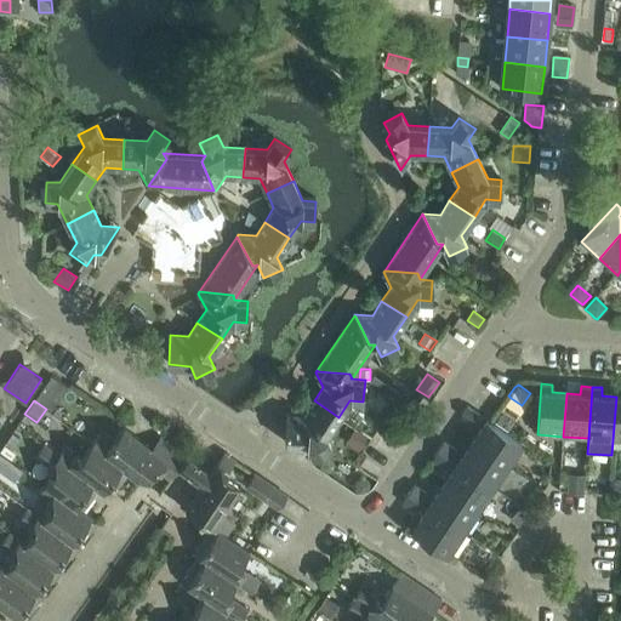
[(288,414),(285,439),(285,443),(307,445),(313,457),(331,448),(325,436),(339,417),(314,400),(305,415),(288,414)]
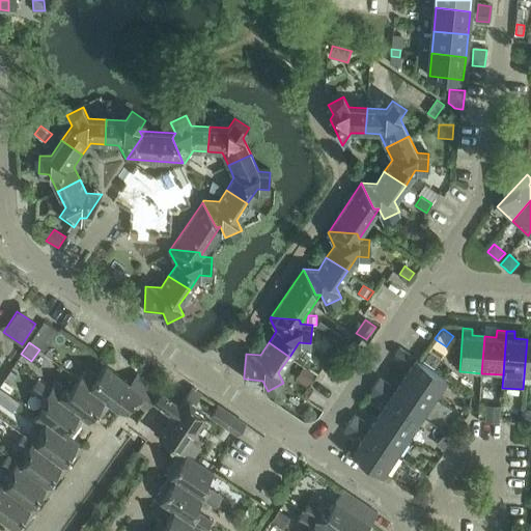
[(407,362),(410,356),(399,350),(396,355),(407,362)]
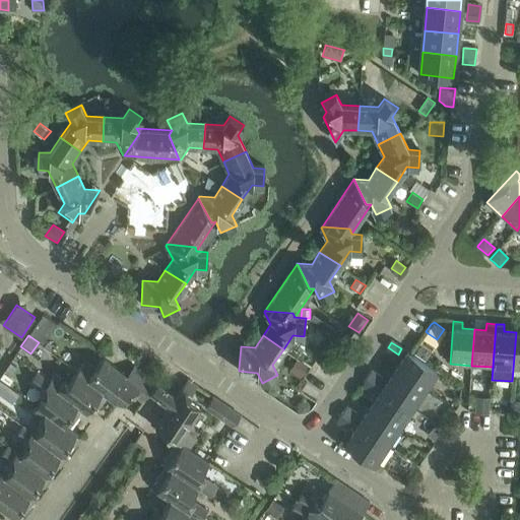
[(423,343),(414,354),(426,362),(433,350),(423,343)]
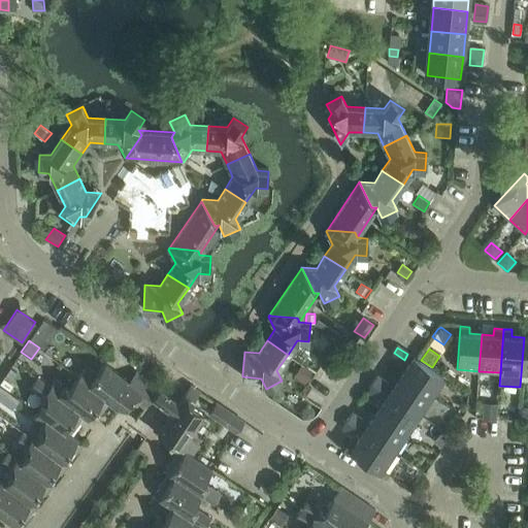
[(402,376),(430,395),(443,376),(415,357),(402,376)]
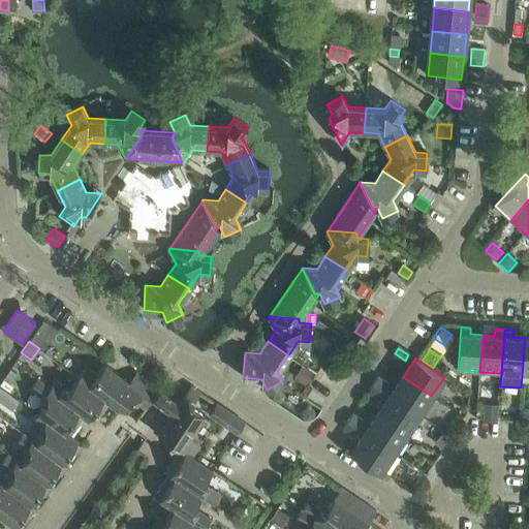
[(145,409),(153,400),(161,390),(160,389),(136,372),(128,382),(105,365),(97,375),(87,367),(79,378),(110,402),(109,403),(118,410),(119,410),(124,410),(125,409),(132,400),(145,409)]
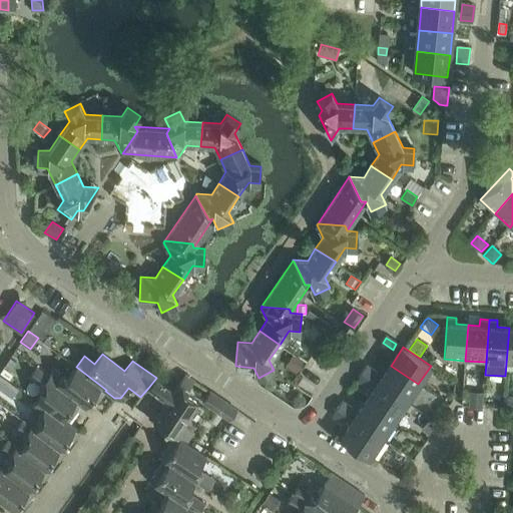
[(293,355),(285,366),(299,374),(306,364),(293,355)]
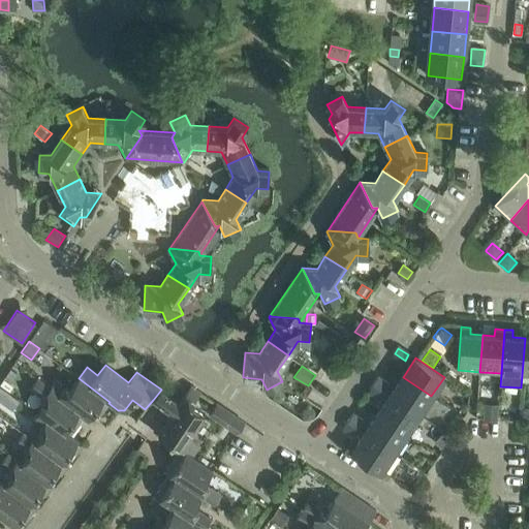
[(10,368),(0,383),(0,384),(1,385),(5,389),(10,392),(13,387),(14,386),(9,383),(10,382),(17,373),(14,371),(10,368)]
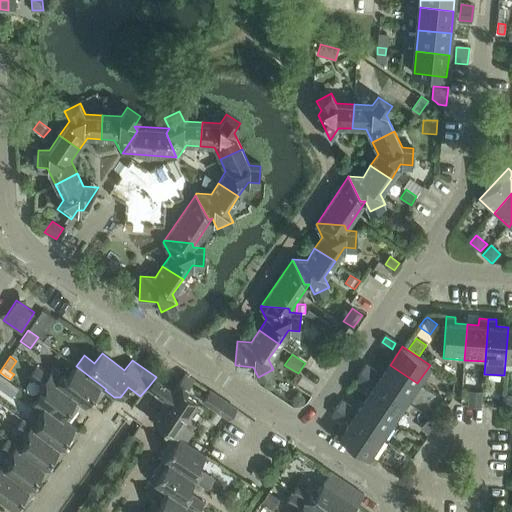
[(378,383),(405,401),(417,383),(390,365),(378,383)]
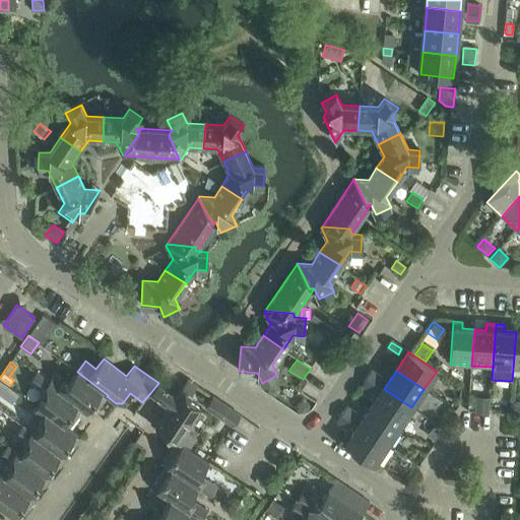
[(46,395),(38,405),(67,429),(69,427),(81,409),(82,408),(48,383),(49,382),(41,376),(42,374),(38,372),(29,382),(46,395)]
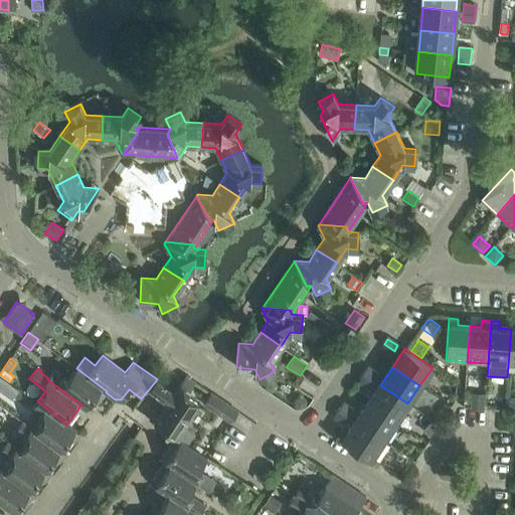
[(81,404),(80,405),(91,412),(106,392),(107,391),(76,368),(67,380),(54,370),(48,378),(47,379),(81,404)]
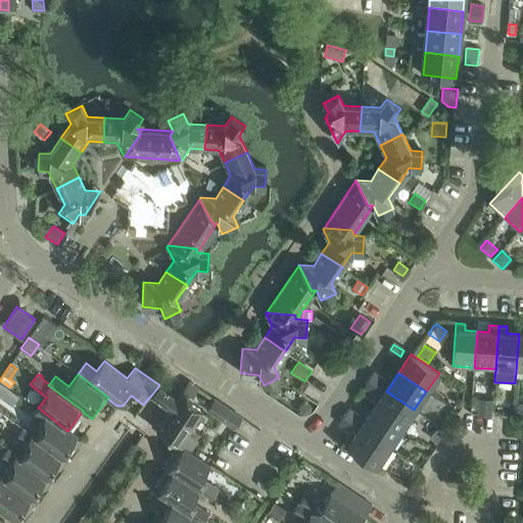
[(375,374),(366,387),(375,393),(384,380),(375,374)]
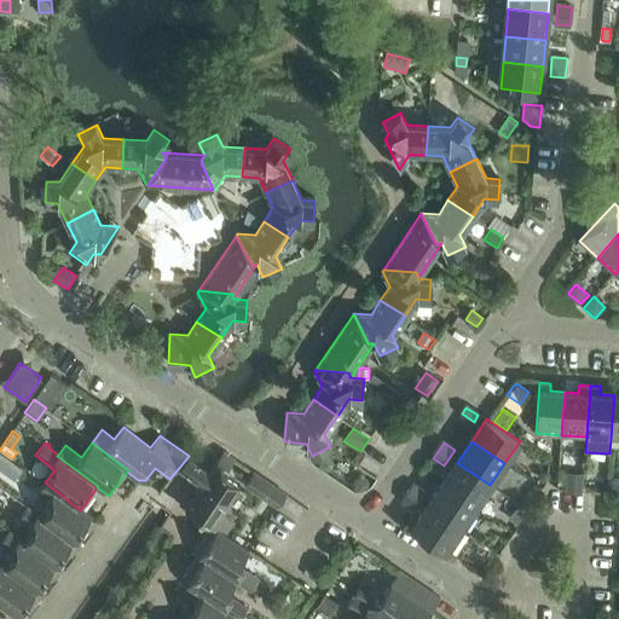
[(0,452),(0,451),(0,469),(3,472),(11,460),(0,452)]
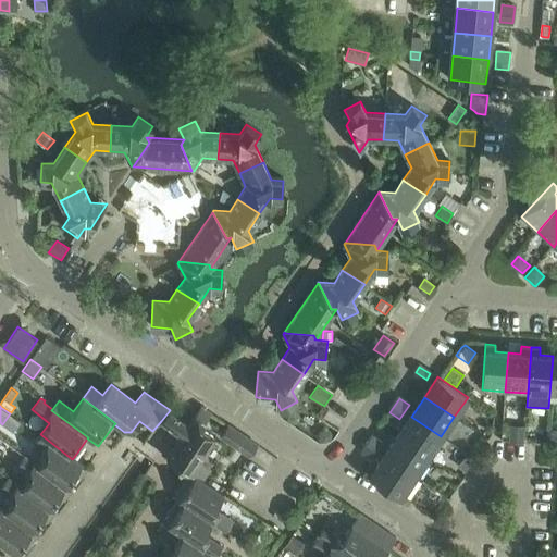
[(166,458),(189,473),(189,472),(202,481),(210,469),(199,462),(215,437),(201,428),(211,413),(201,407),(189,424),(187,428),(182,435),(166,458)]
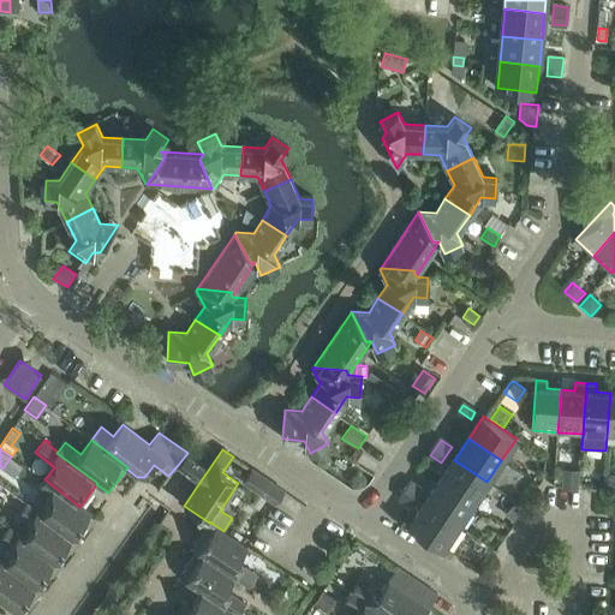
[(440,482),(472,503),(487,482),(454,460),(440,482)]
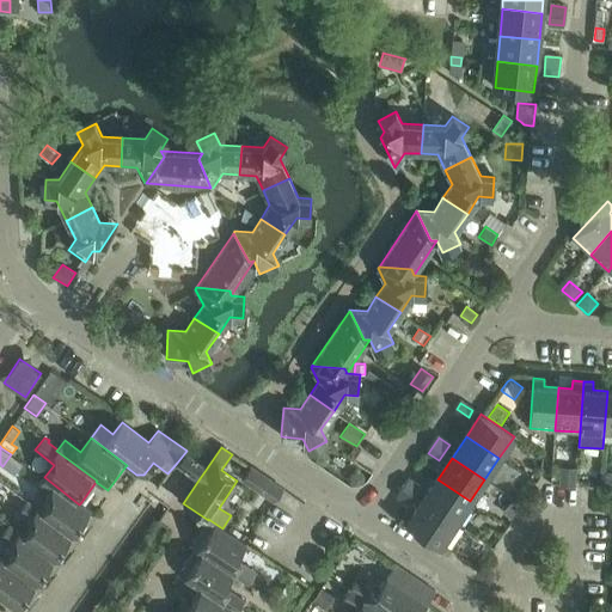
[(561,466),(560,485),(575,487),(576,467),(561,466)]
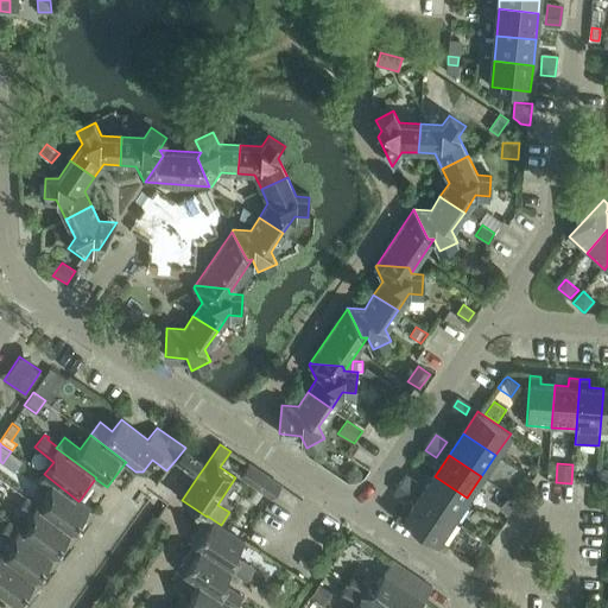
[(240,477),(272,499),(282,486),(248,464),(240,477)]
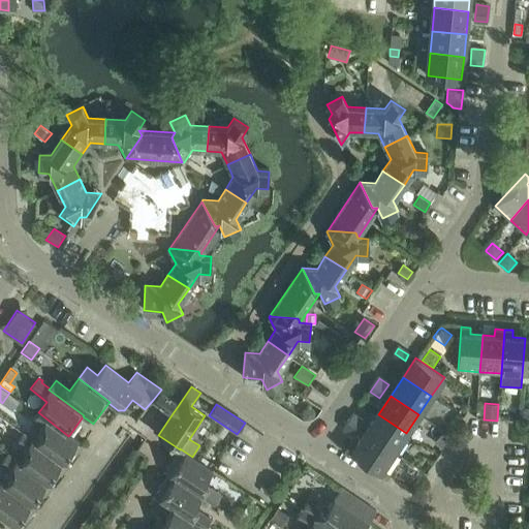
[(508,406),(507,422),(517,422),(518,406),(508,406)]
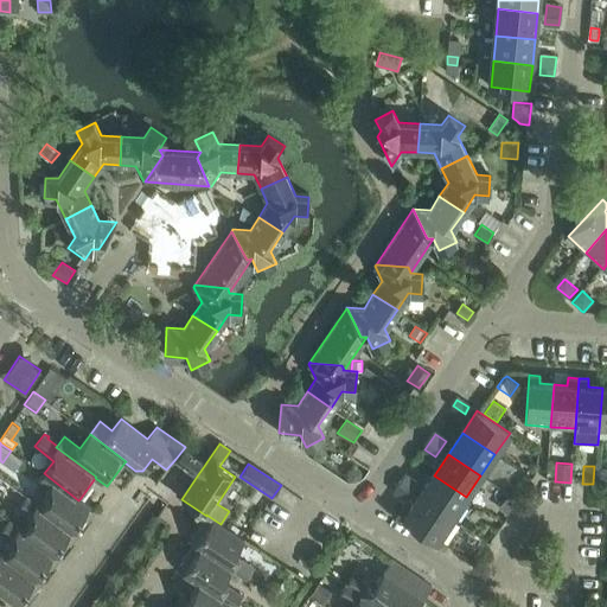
[(606,467),(598,467),(596,481),(606,481),(606,467)]
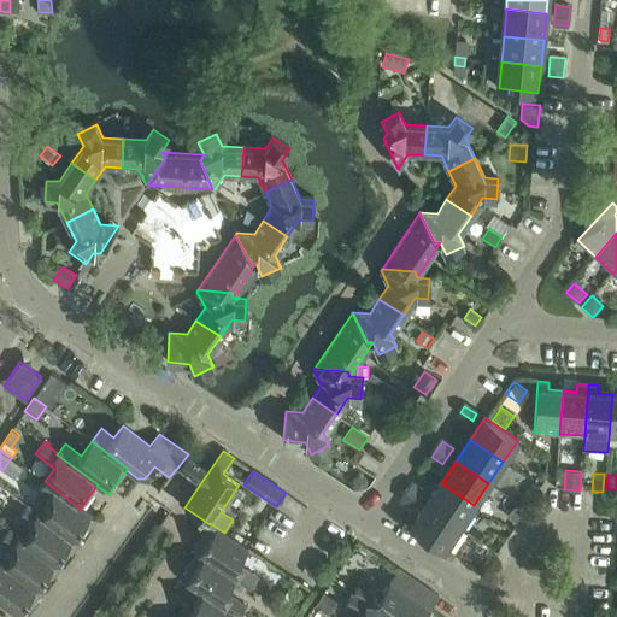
[(52,504),(41,517),(72,540),(83,527),(88,532),(97,519),(82,506),(80,509),(45,481),(36,493),(52,504)]
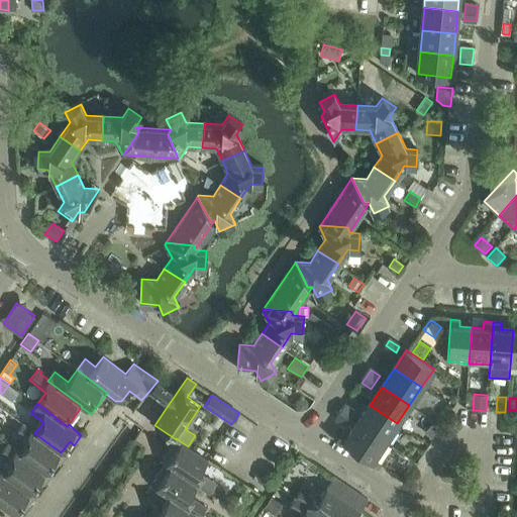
[(346,405),(337,419),(345,425),(355,411),(346,405)]
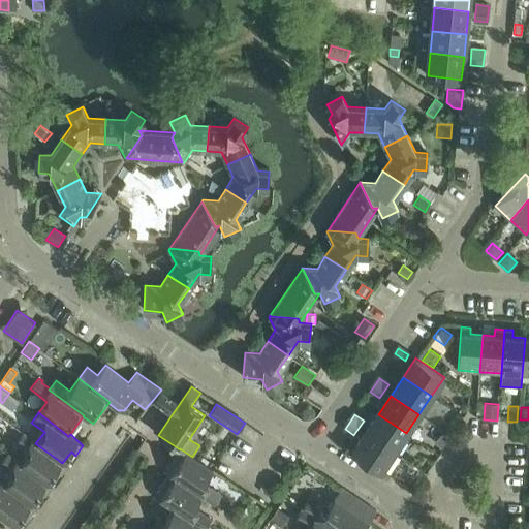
[(366,432),(394,452),(406,433),(378,414),(366,432)]
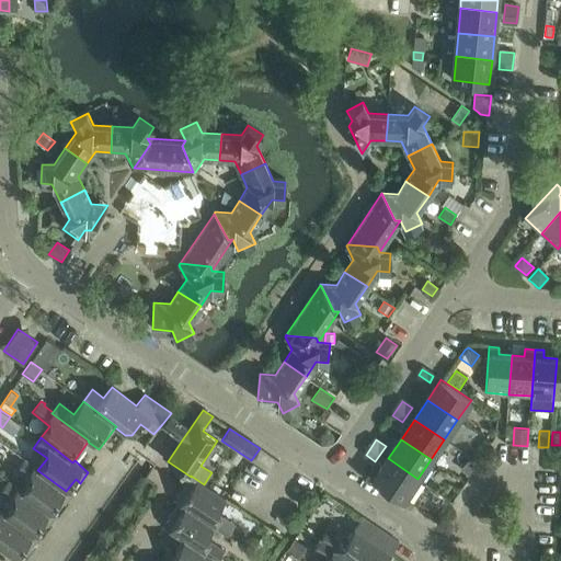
[(374,479),(404,499),(418,479),(388,458),(374,479)]
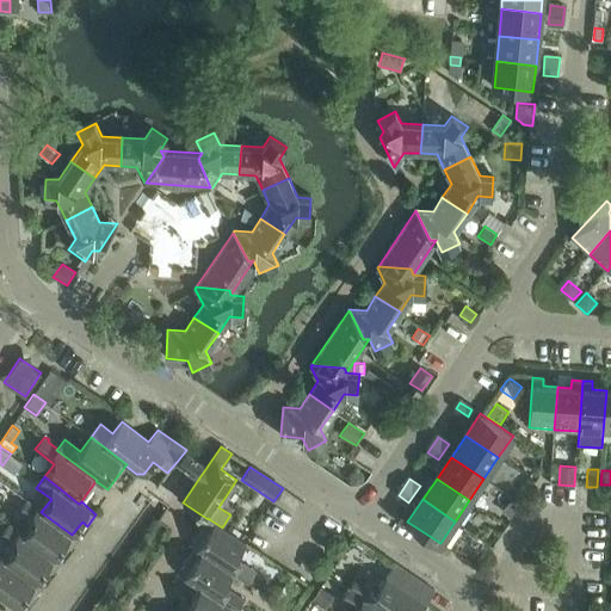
[(32,524),(23,536),(54,560),(65,545),(69,549),(78,539),(72,535),(41,512),(26,501),(18,512),(32,524)]
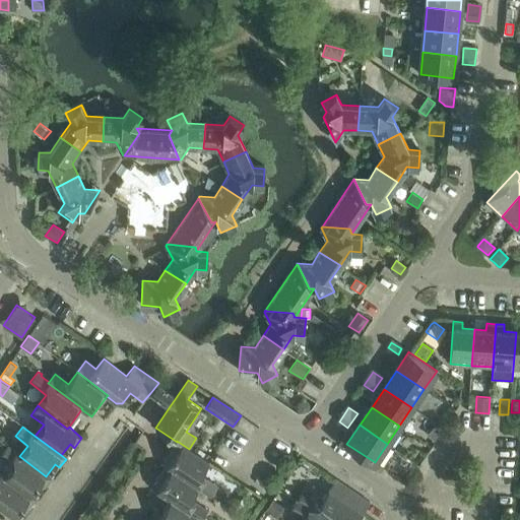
[(199,488),(198,489),(210,498),(212,496),(217,488),(200,475),(209,462),(189,449),(177,441),(177,442),(161,463),(167,467),(167,466),(199,488)]
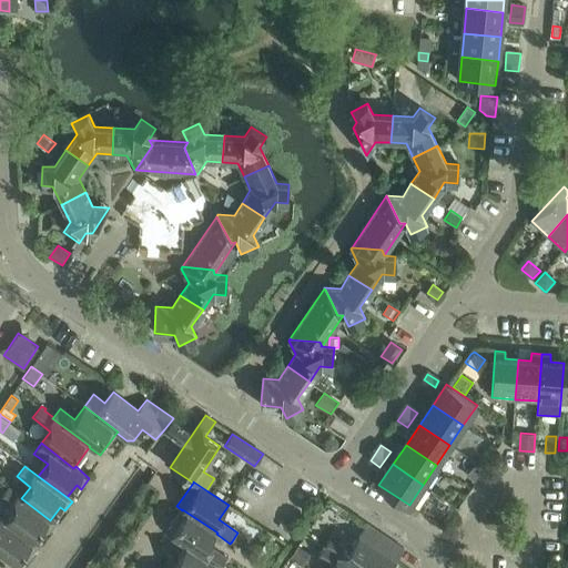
[(0,498),(13,508),(4,520),(33,541),(43,529),(48,534),(56,524),(50,520),(21,498),(8,488),(0,497),(0,498)]
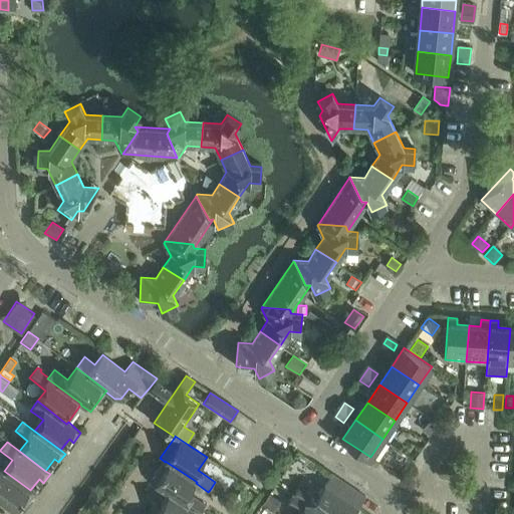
[(151,482),(169,494),(196,512),(199,513),(206,505),(189,493),(196,483),(197,482),(165,461),(165,462),(151,482)]
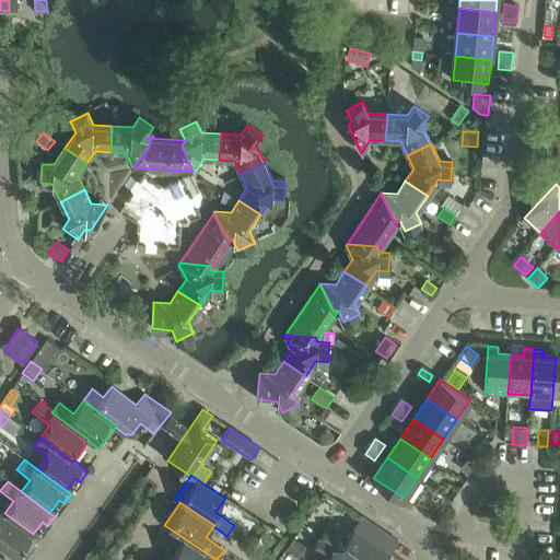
[(0,546),(18,559),(21,559),(38,538),(33,534),(4,513),(0,510),(0,546)]
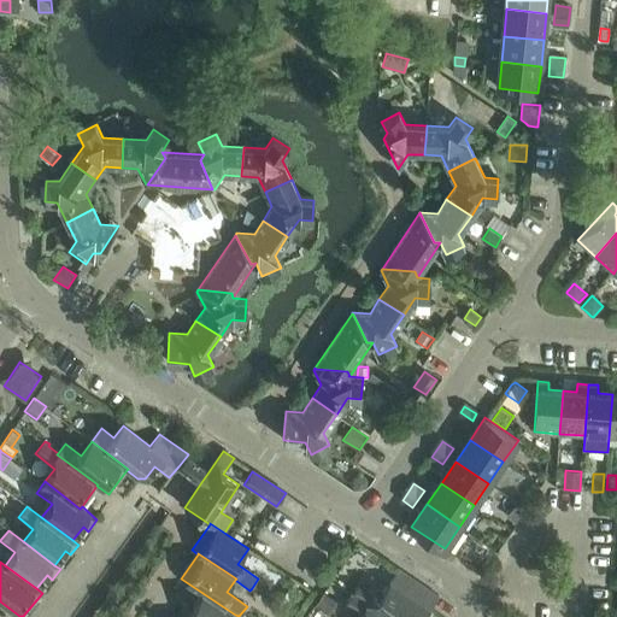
[(386,616),(424,616),(439,597),(399,569),(380,598),(359,583),(352,594),(386,616)]
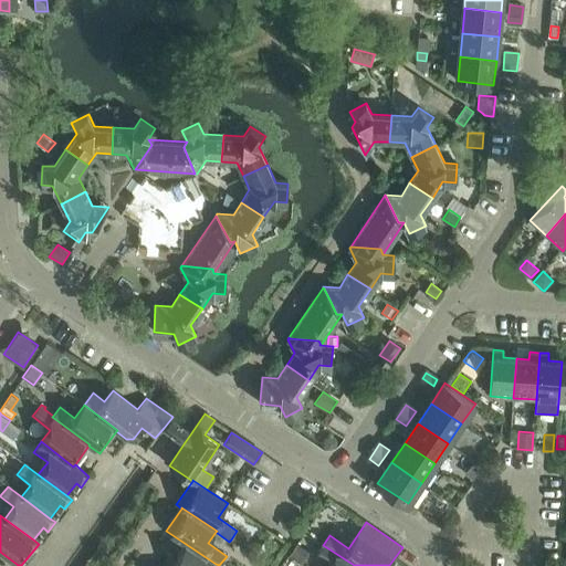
[(237,531),(231,540),(241,546),(248,537),(237,531)]
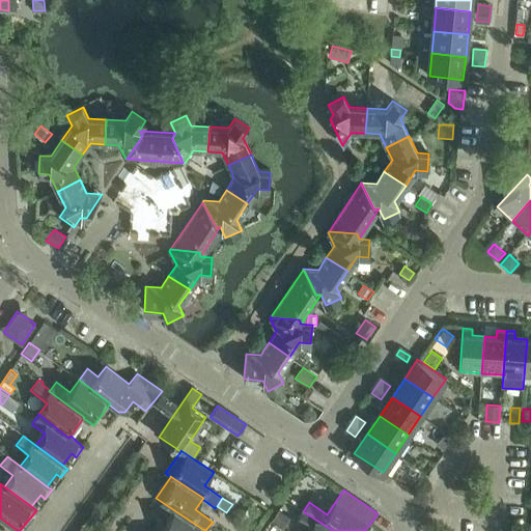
[(279,509),(272,521),(283,529),(290,518),(279,509)]
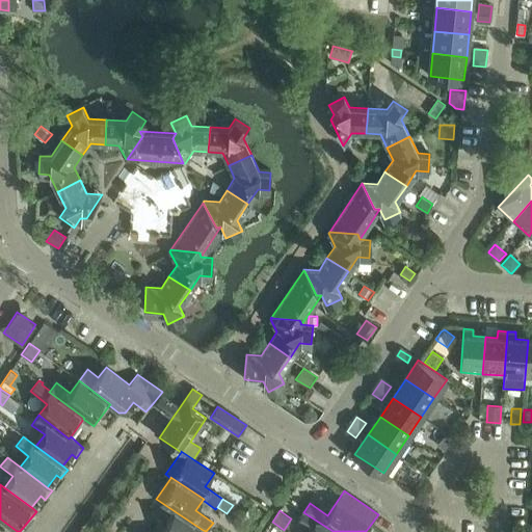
[(201,531),(203,530),(175,511),(166,524),(161,521),(155,530),(157,531),(201,531)]
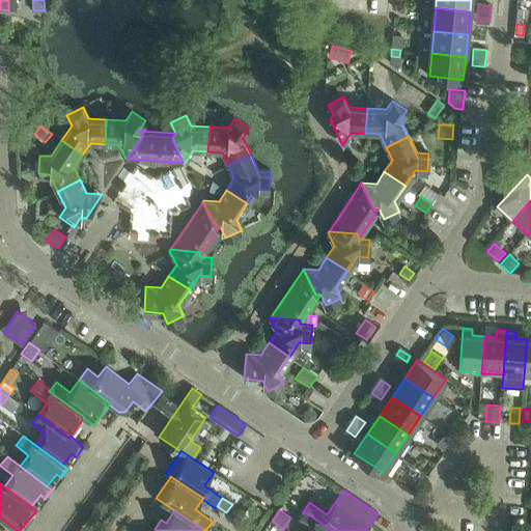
[(313,530),(332,530),(303,511),(298,520),(313,530)]
